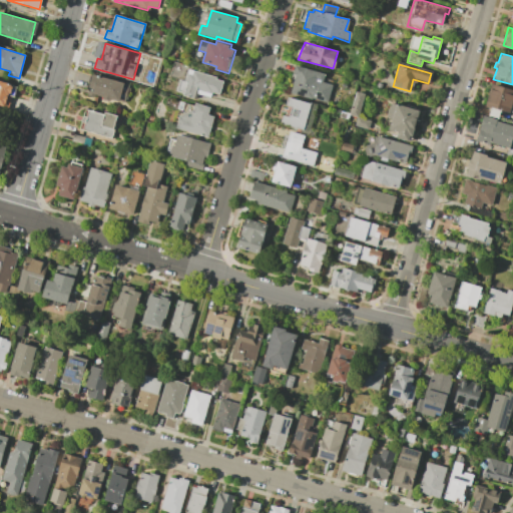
[(295,65),(291,76),(294,76),(289,93),(327,103),(332,84),(322,82),(324,73),(295,65)]
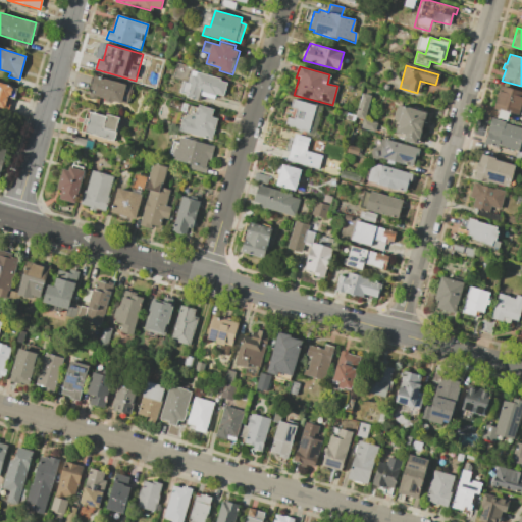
[(222,79),(192,69),(188,83),(183,82),(179,93),(187,95),(187,98),(200,102),(202,96),(215,100),(216,94),(223,96),(227,83),(221,81),(222,79)]
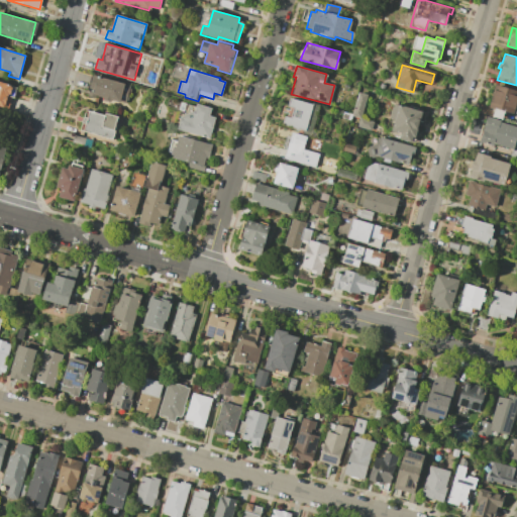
[(93,74),(130,85),(125,104),(88,92),(93,74)]
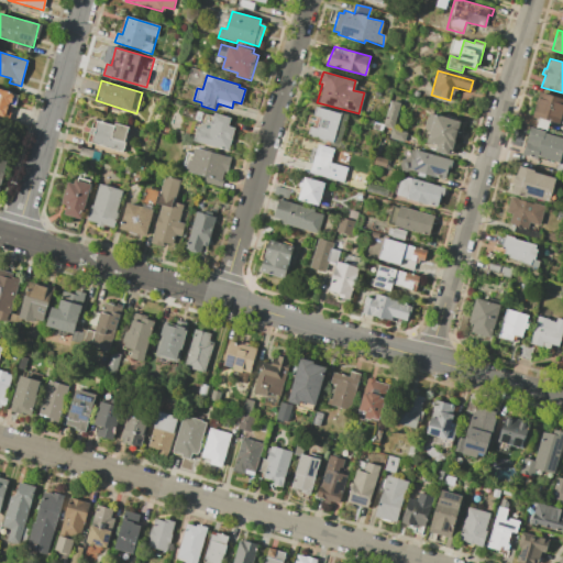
[(0,89),(14,94),(10,106),(14,107),(10,119),(0,116),(0,89)]
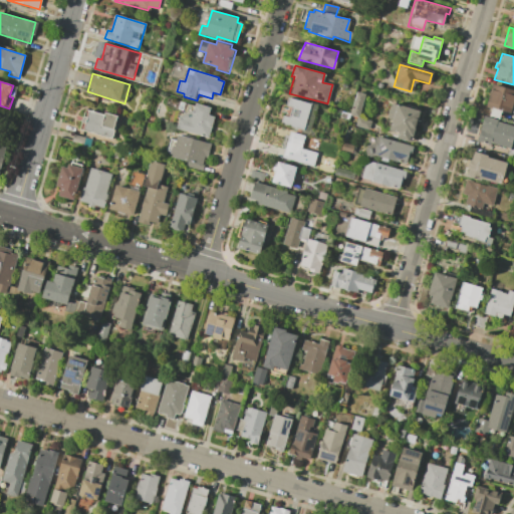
[(491,83),(513,89),(513,93),(509,112),(501,110),(499,118),(488,115),(491,107),(485,105),(491,83)]
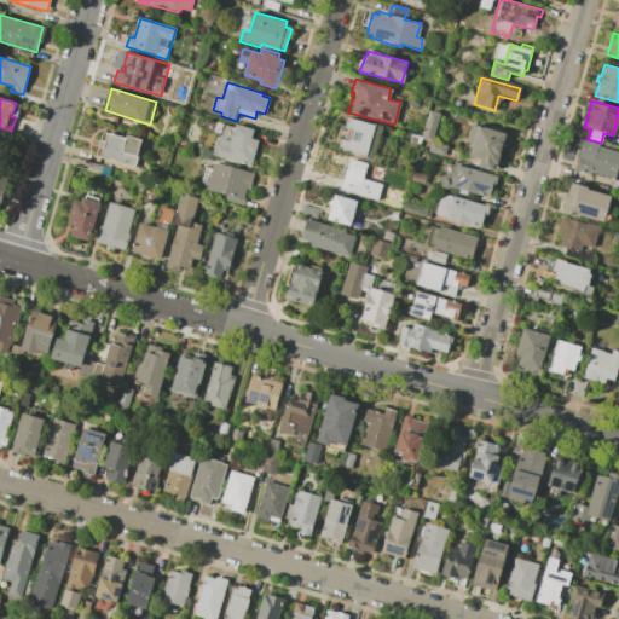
[(440,114),(429,111),(421,139),(432,142),(440,114)]
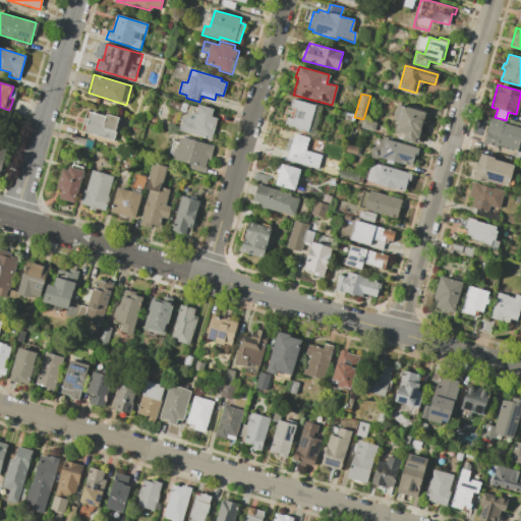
[(292,99),(289,107),(296,109),(292,118),(286,117),(284,126),(307,132),(315,105),(292,99)]
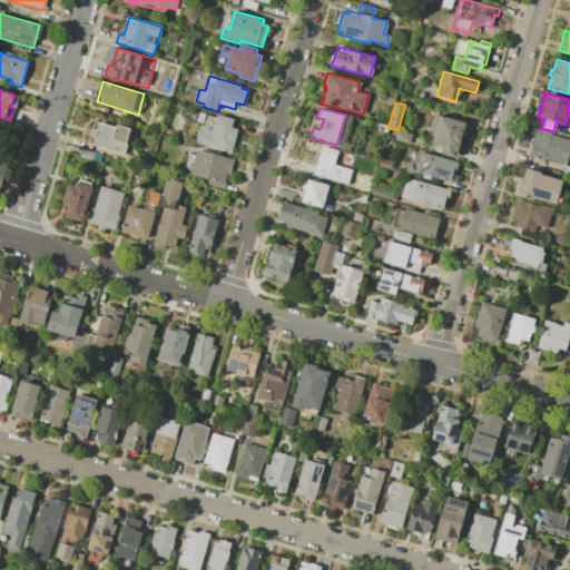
[(217,115),(235,119),(233,128),(238,129),(232,153),(197,143),(200,130),(216,123),(217,115)]
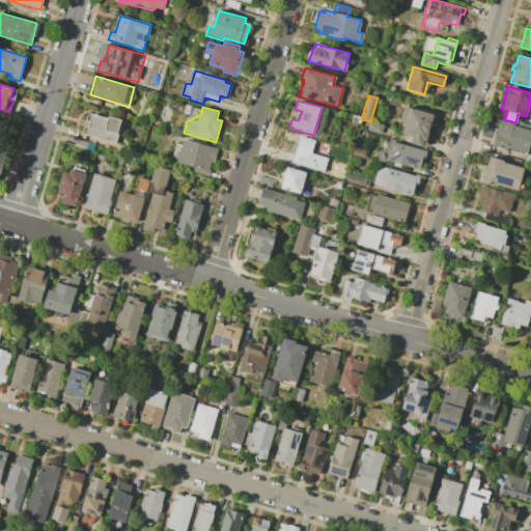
[(426,142),(435,115),(404,107),(400,122),(404,123),(400,137),(409,140),(408,143),(423,147),(425,141),(426,142)]
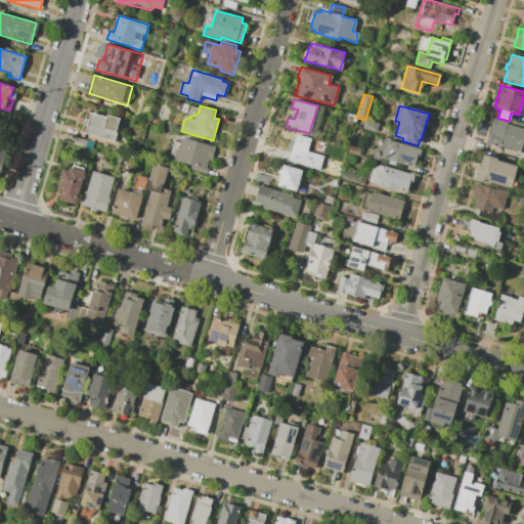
[(87,111),(120,121),(114,142),(81,132),(87,111)]
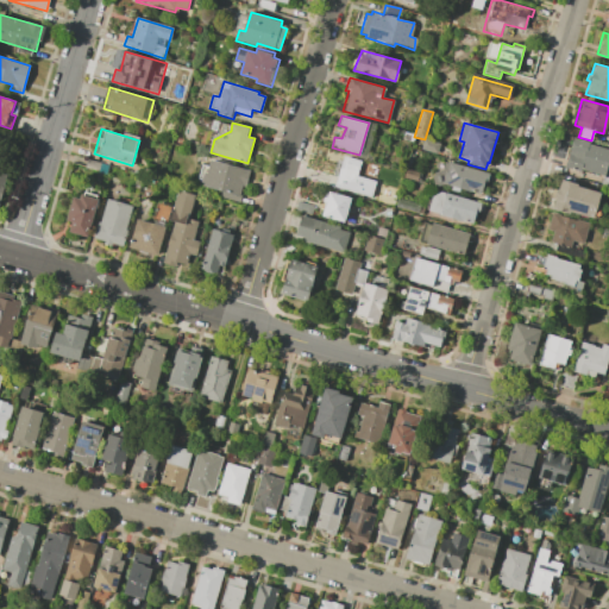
[(572,137),(589,142),(588,144),(608,149),(608,169),(606,169),(603,175),(581,169),(581,171),(564,167),(572,137)]
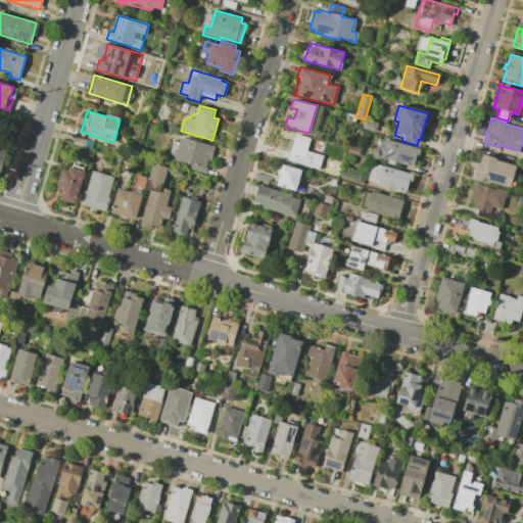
[(294,135),(287,160),(318,170),(322,155),(306,151),(310,138),(294,135)]
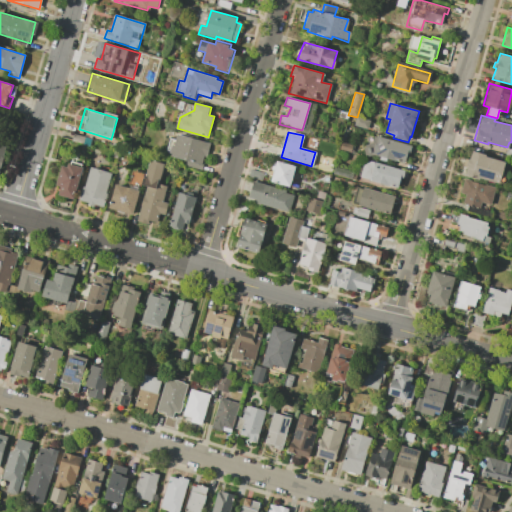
[(177,135),(210,144),(203,172),(182,166),(184,161),(171,157),(173,153),(167,151),(170,139),(176,141),(177,135)]
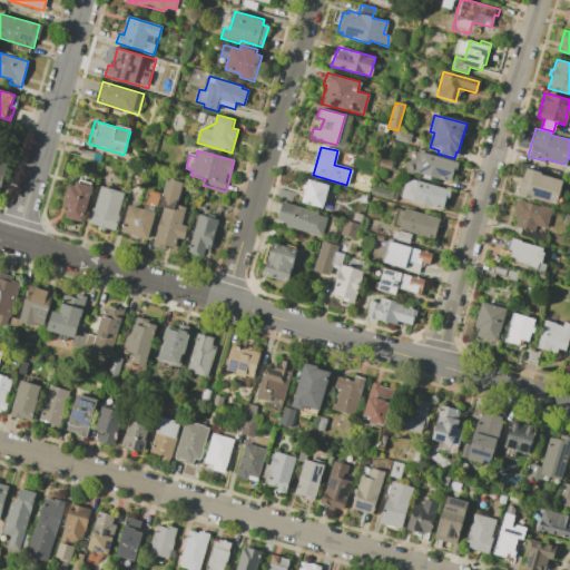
[(405,165),(406,174),(410,173),(410,175),(416,174),(423,175),(423,178),(429,179),(430,177),(450,183),(453,170),(457,172),(459,164),(421,153),(421,154),(416,153),(414,160),(406,161),(408,165),(405,165)]
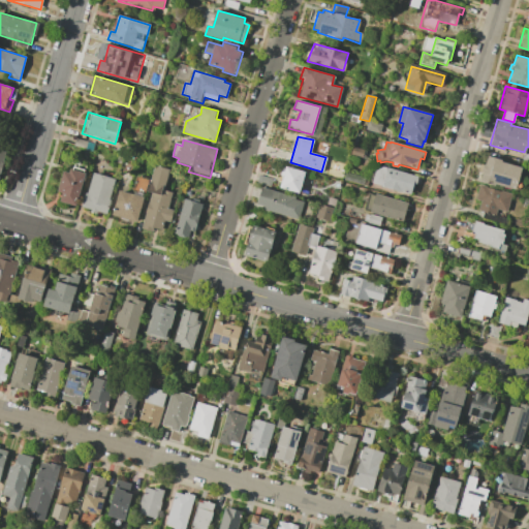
[(0,144),(9,147),(0,175),(0,144)]
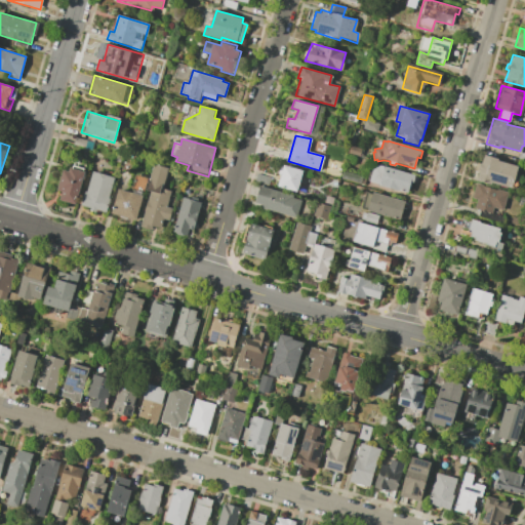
[(478,171),(477,170),(479,163),(480,163),(483,155),(496,158),(496,161),(517,166),(511,188),(490,182),(490,184),(476,179),(478,171)]
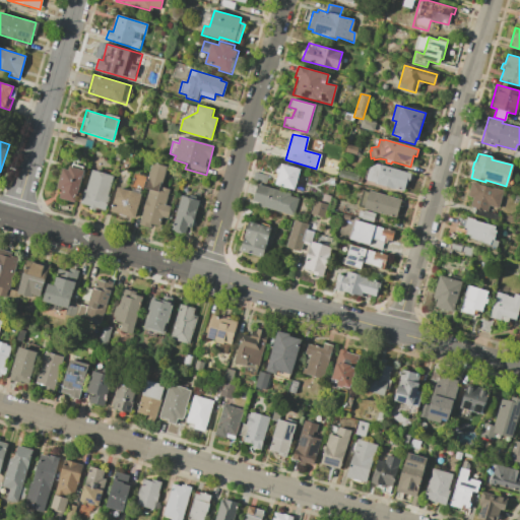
[(144,188),(152,163),(165,167),(157,192),(144,188)]
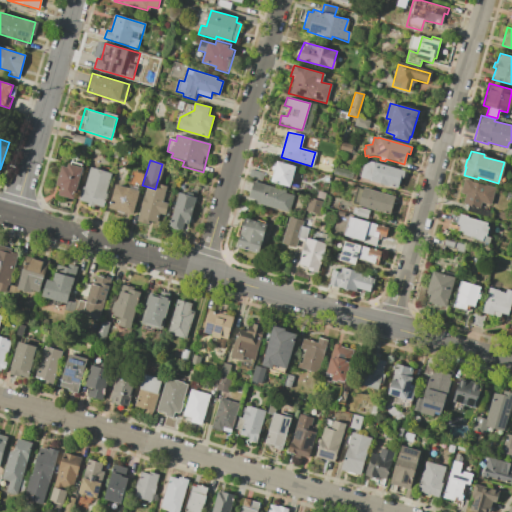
[(398,189),(401,178),(403,178),(405,171),(365,160),(360,178),(398,189)]
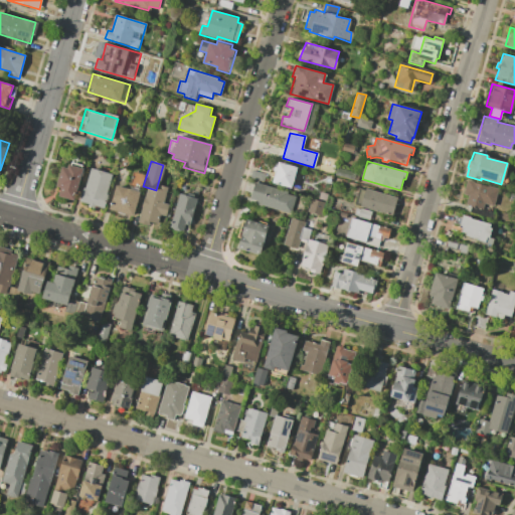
[(278,162),(272,183),(291,188),(296,168),(278,162)]
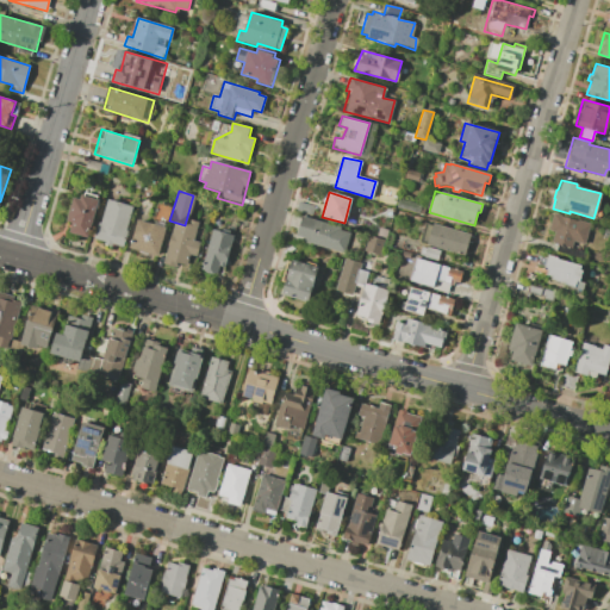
[(81,195),(98,200),(88,240),(69,234),(72,223),(67,222),(73,198),(80,200),(81,195)]
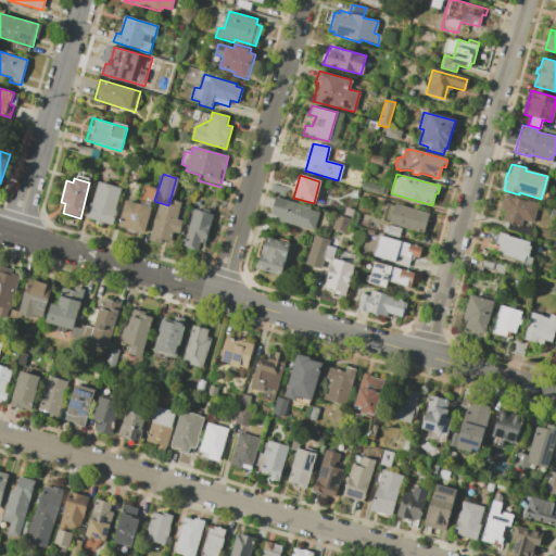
[(98,180),(123,188),(112,224),(88,216),(98,180)]
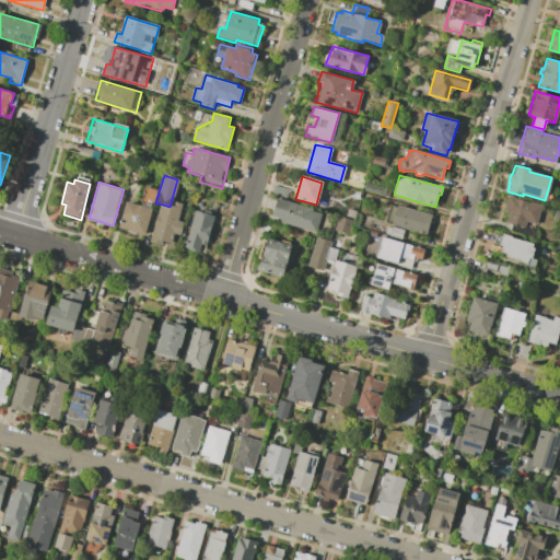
[(273,185),(271,191),(284,197),(288,188),(273,185)]
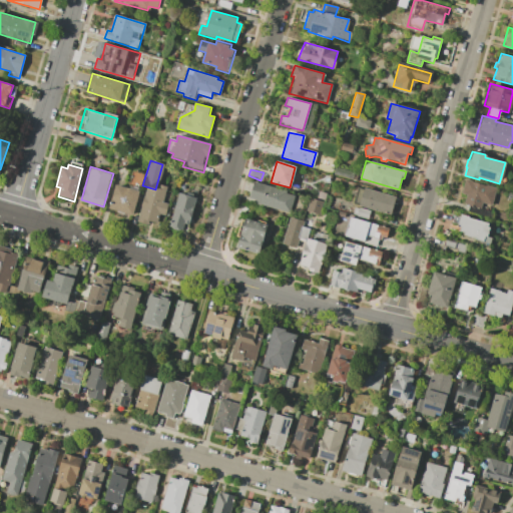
[(132,170),(128,185),(141,189),(145,174),(132,170)]
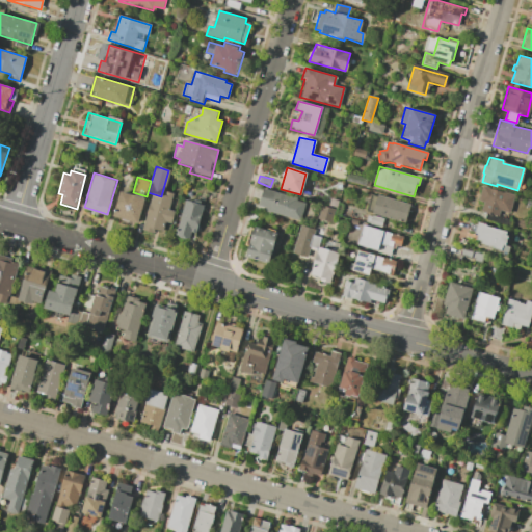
[(481,186),(513,194),(508,213),(499,210),(498,216),(480,211),(483,202),(477,200),(481,186)]
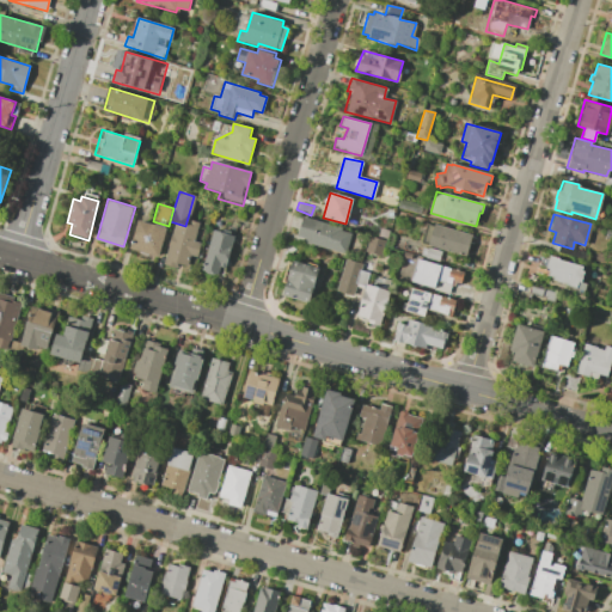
[(301,216),(297,237),(307,239),(306,243),(344,255),(350,233),(340,231),(340,227),(301,216)]
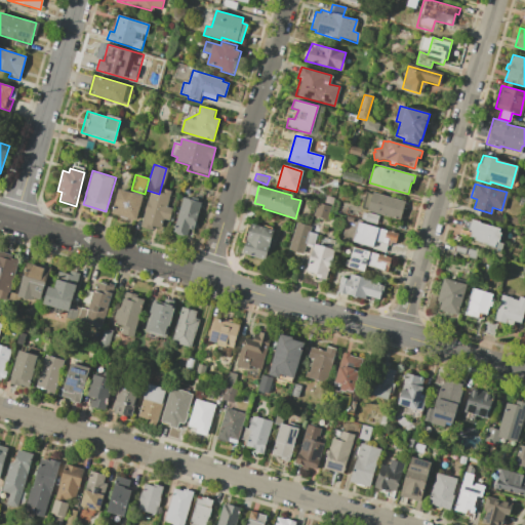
[(119,189),(143,196),(135,220),(112,213),(119,189)]
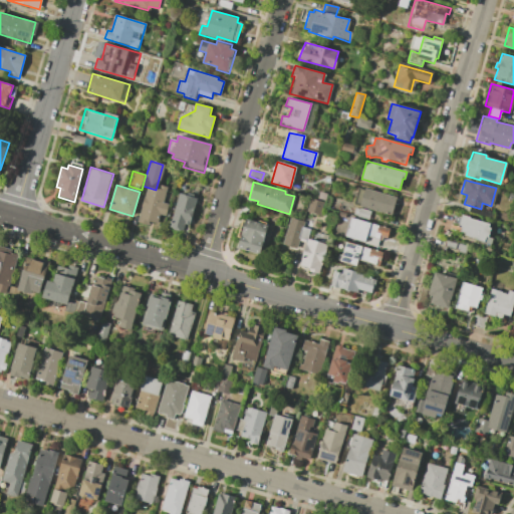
[(157,191),(158,186),(168,189),(164,204),(170,205),(167,217),(161,215),(158,225),(150,223),(149,225),(139,223),(148,189),(157,191)]
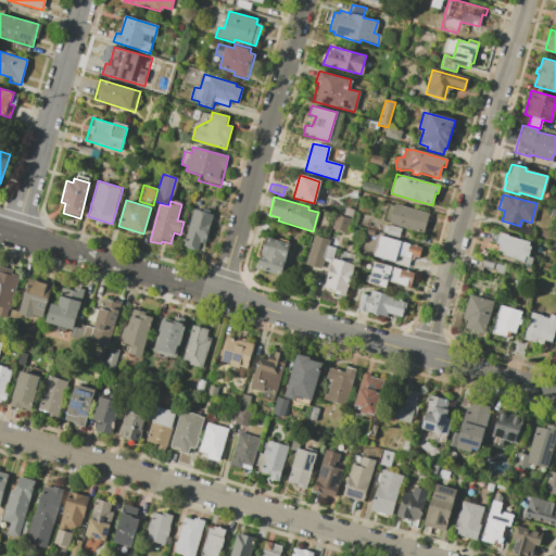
[(425,234),(429,214),(388,203),(383,223),(425,234)]
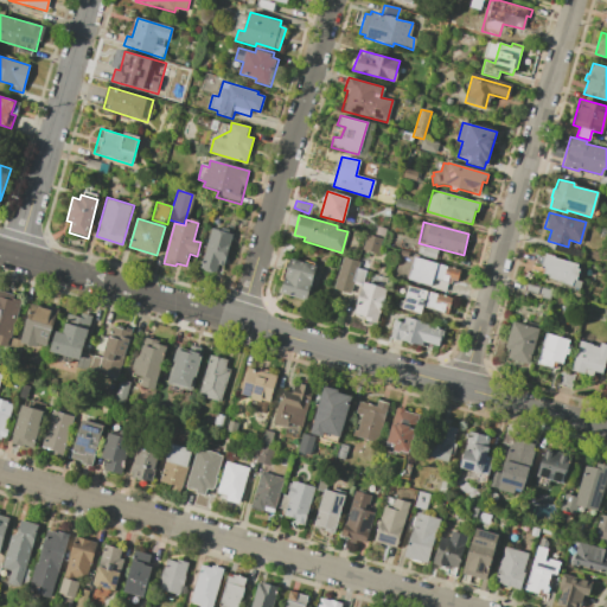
[(211,228),(232,234),(223,266),(218,264),(216,274),(203,270),(205,261),(202,261),(211,228)]
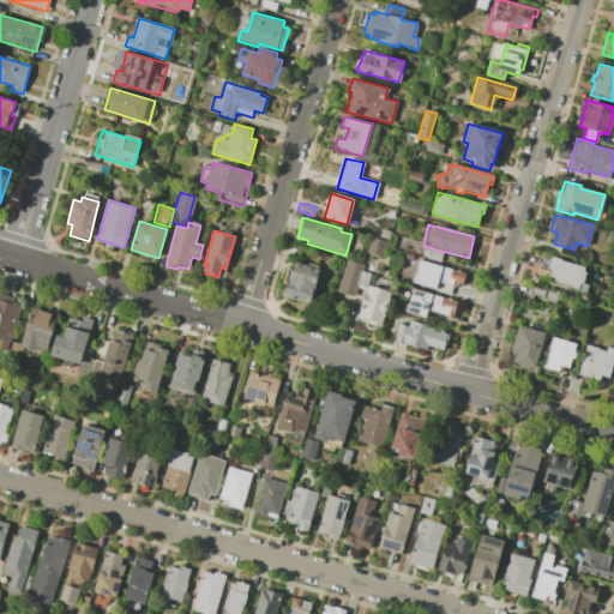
[(371,235),(365,252),(380,257),(386,240),(371,235)]
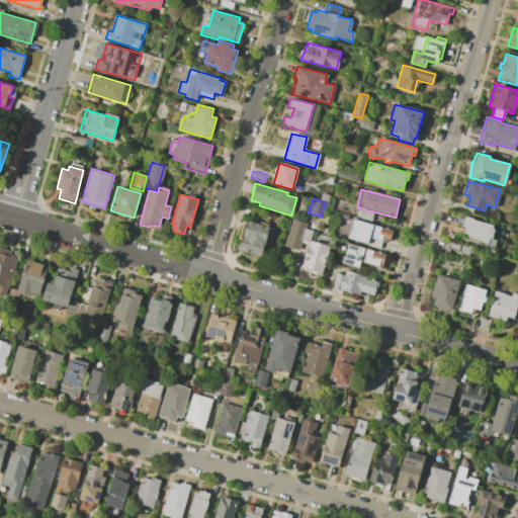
[(464,217),(472,219),(472,220),(493,226),(492,229),(494,230),(491,239),(496,240),(494,248),(490,247),(490,245),(480,242),(480,240),(466,237),(467,234),(463,233),(464,229),(460,228),(464,217)]
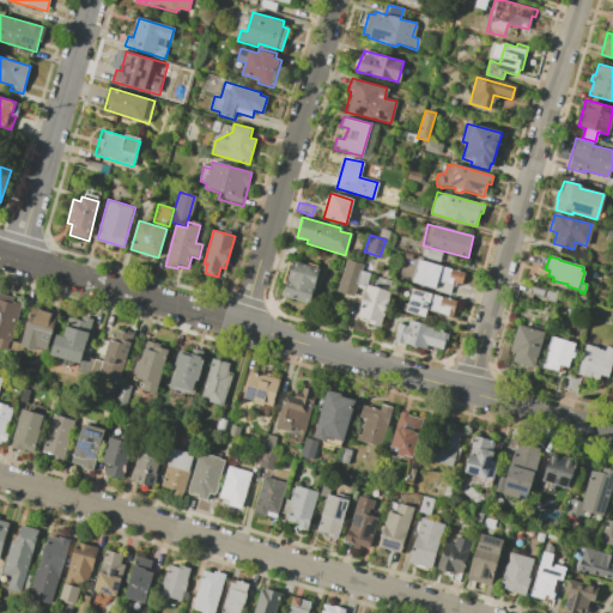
[(462,272),(418,260),(411,284),(449,295),(451,285),(455,286),(455,283),(460,284),(462,272)]
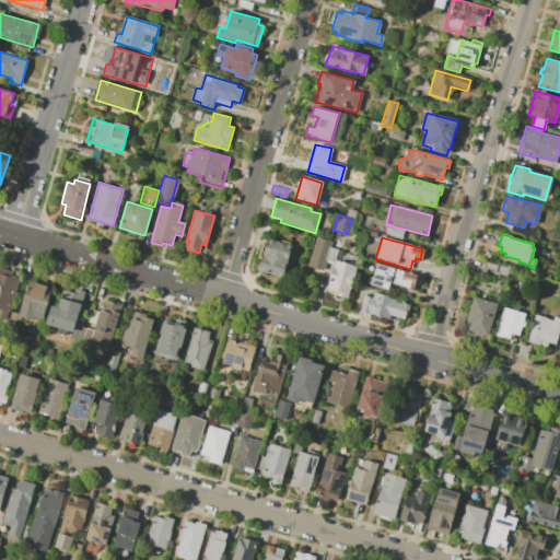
[(267,238),(257,270),(281,277),(290,246),(267,238)]
